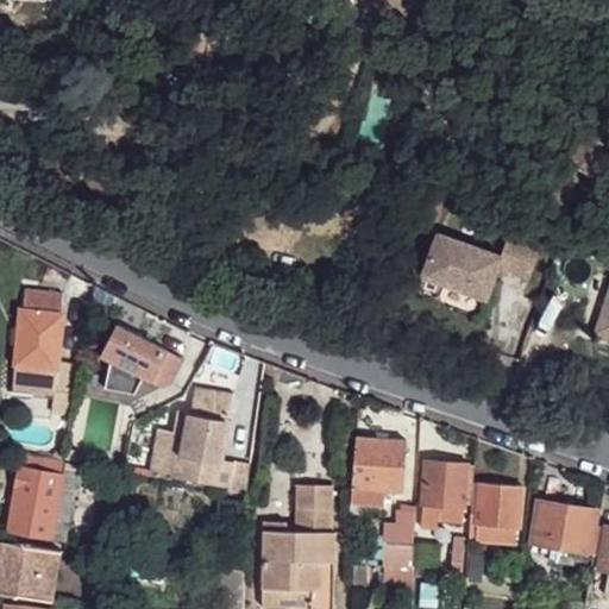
[(407,227),(401,243),(412,248),(418,231),(407,227)]
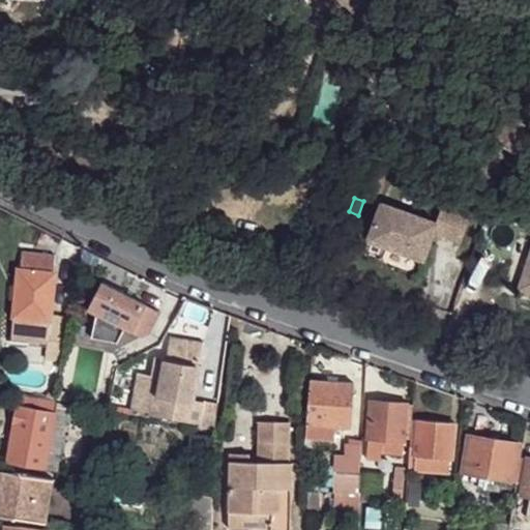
[(459,257),(469,229),(441,218),(435,237),(379,218),(366,255),(422,274),(432,247),(459,257)]
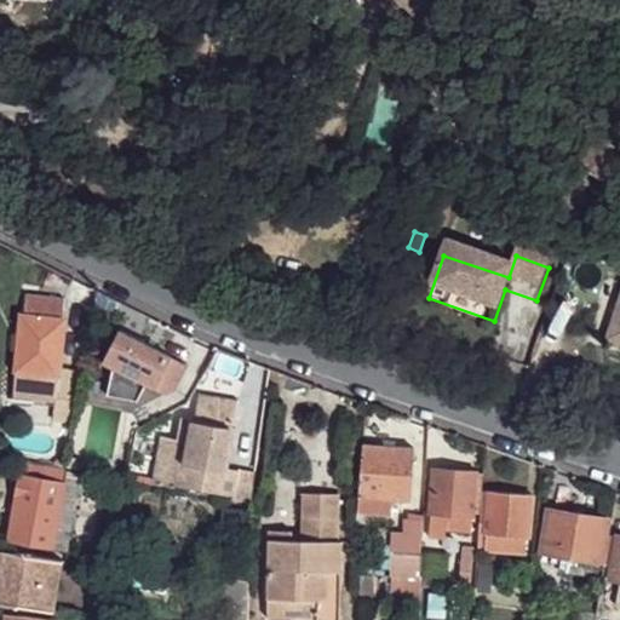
[(22,315),(13,399),(56,403),(56,399),(75,402),(80,379),(59,375),(65,319),(63,319),(64,304),(26,300),(24,315),(22,315)]
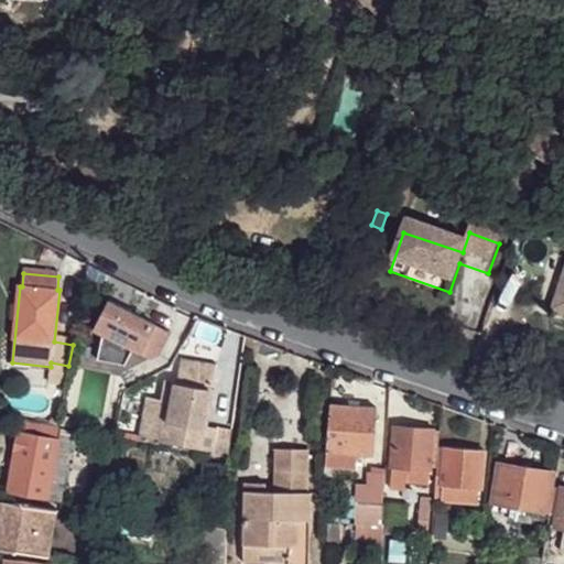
[(563,280),(549,324),(563,329),(563,280)]
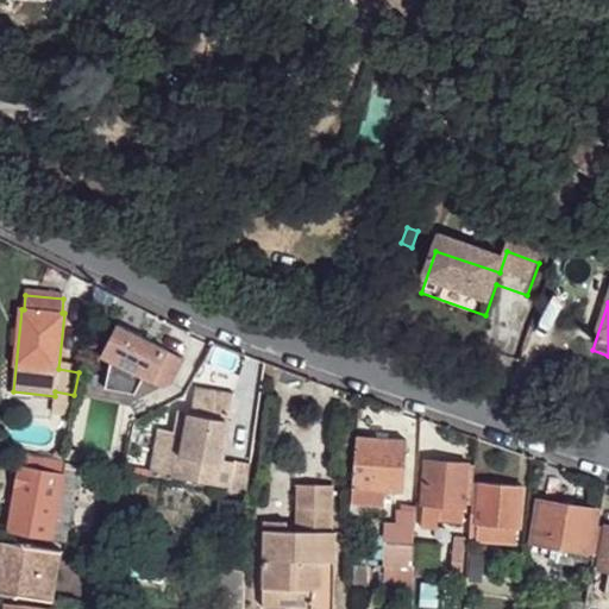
[(170,383),(183,358),(117,324),(101,356),(111,360),(107,389),(137,394),(143,376),(162,385),(170,383)]
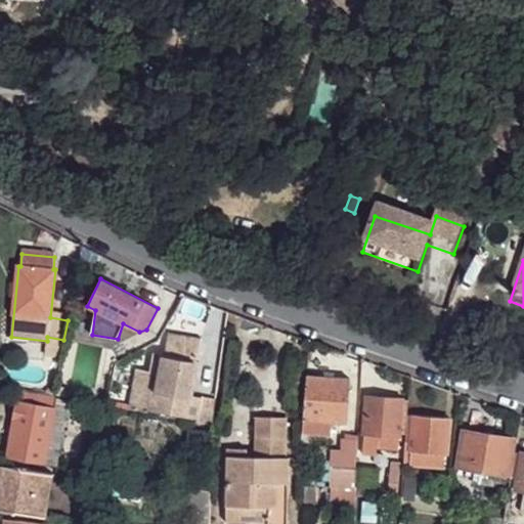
[(169,331),(165,353),(199,358),(202,336),(169,331)]
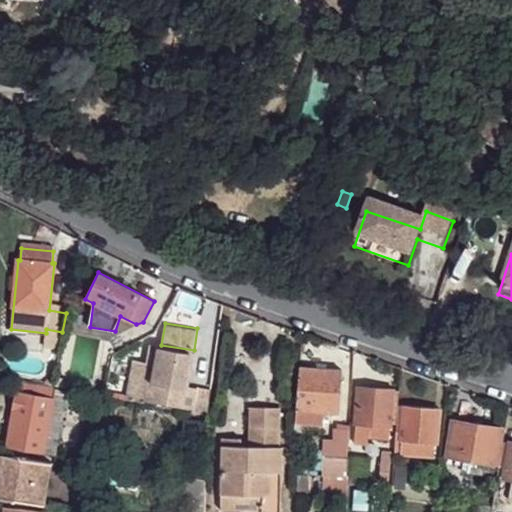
[(62,332),(46,329),(46,333),(43,348),(59,351),(62,332)]
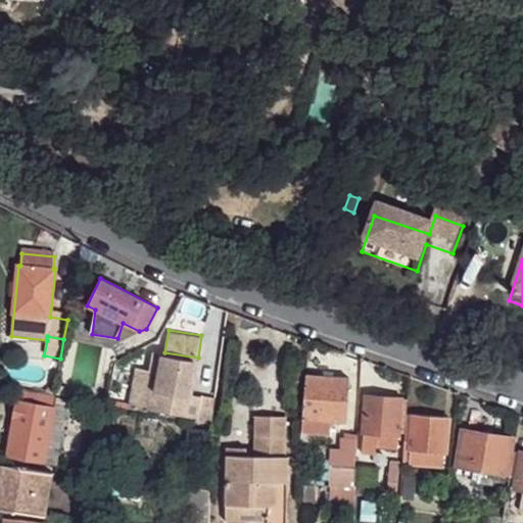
[(198,358),(164,352),(152,350),(148,371),(142,410),(189,419),(193,394),(200,358),(198,358)]
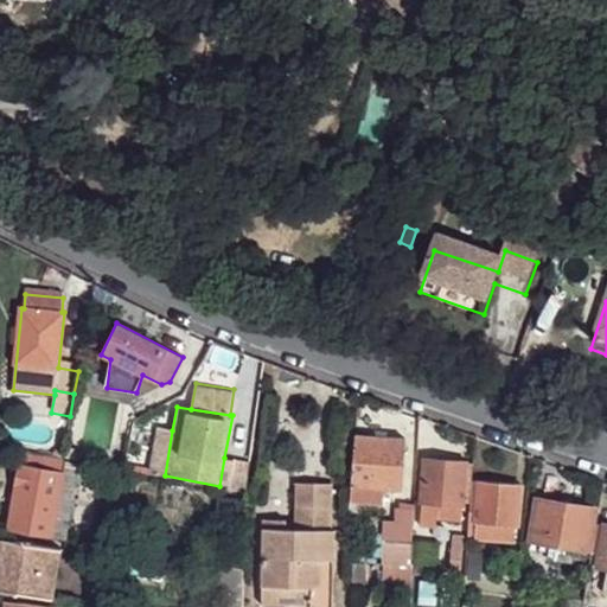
[(157,429),(148,473),(165,475),(172,430),(157,429)]
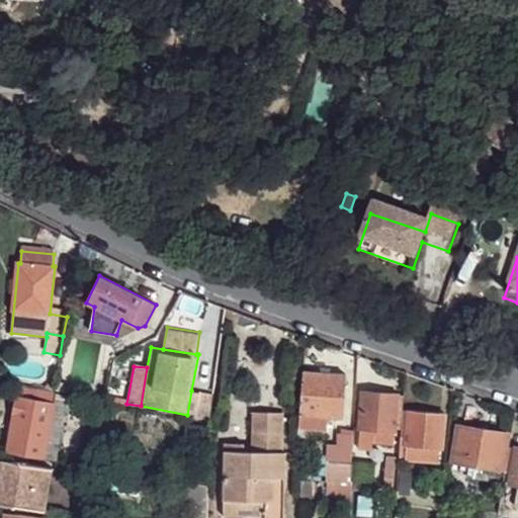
[(348,374),(305,370),(301,414),(329,416),(345,416),(348,374)]
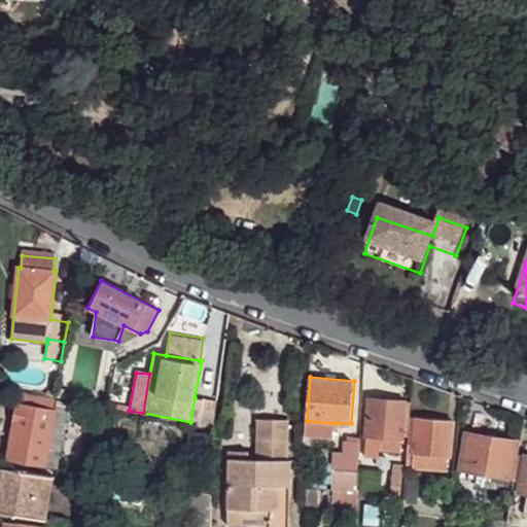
[(64,392),(63,400),(72,401),(73,393),(64,392)]
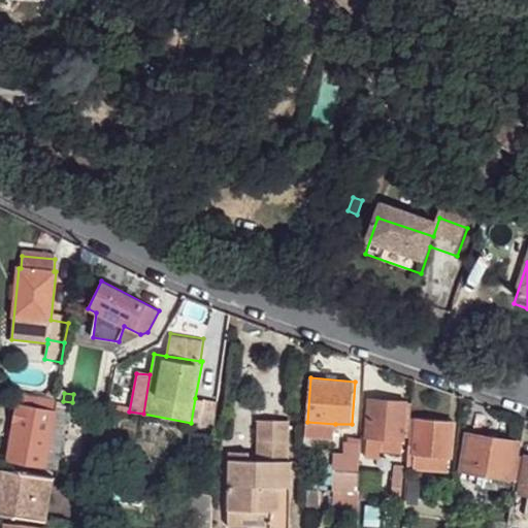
[(20,394),(18,406),(55,413),(58,402),(58,401),(20,394)]
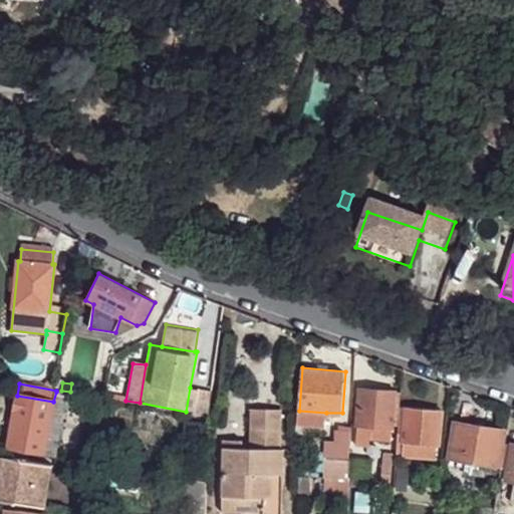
[(195,413),(198,389),(190,388),(186,412),(195,413)]
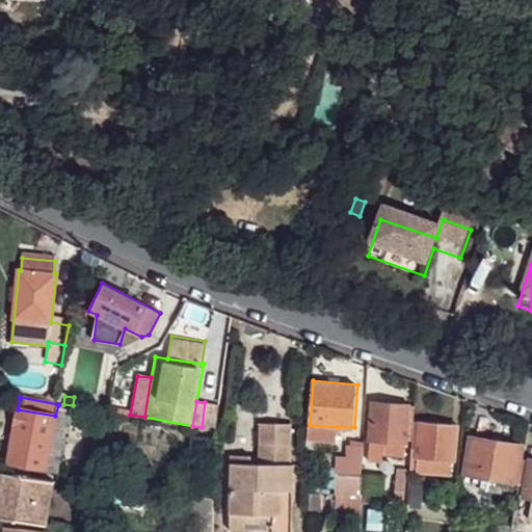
[(409,404),(373,401),(371,439),(383,440),(407,441),(408,430),(413,431),(414,422),(408,422),(409,404)]
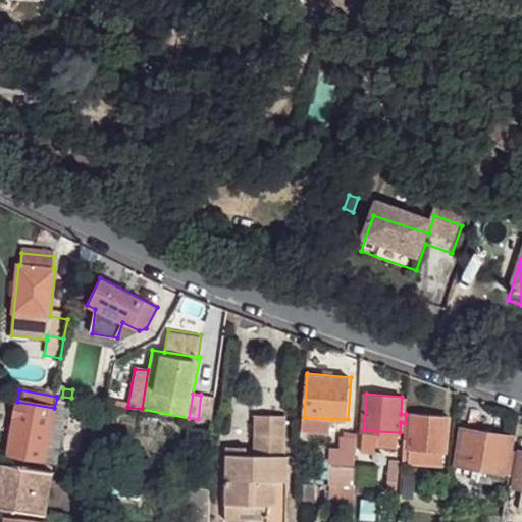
[(198,419),(212,422),(213,412),(213,411),(215,398),(201,395),(198,419)]
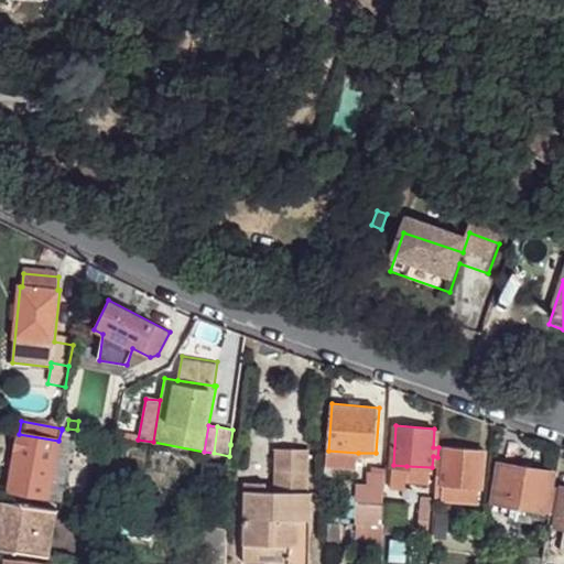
[(62,430),(58,441),(72,444),(74,431),(62,430)]
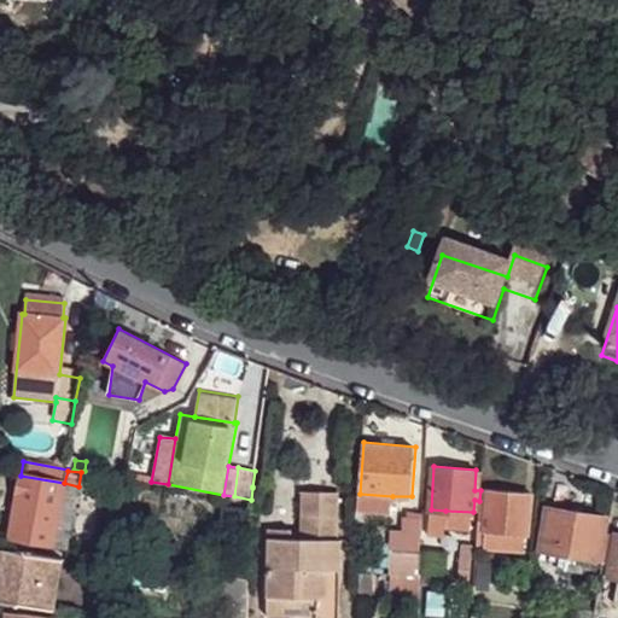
[(21,476),(12,520),(56,528),(64,483),(21,476)]
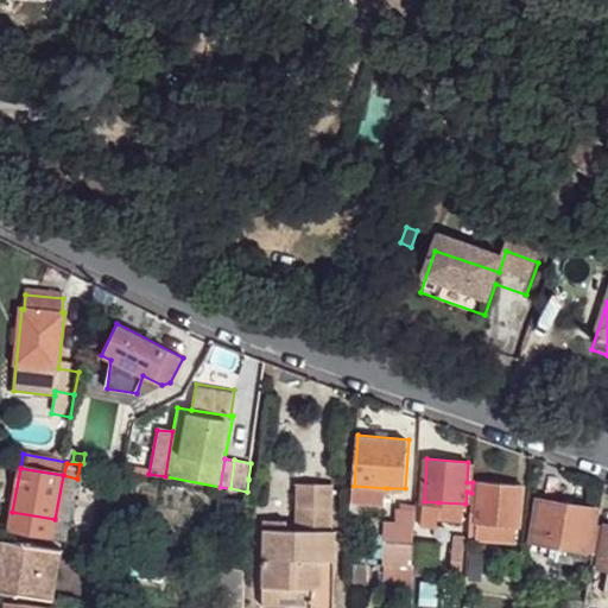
[(63,475),(55,519),(51,538),(64,540),(77,479),(63,475)]
